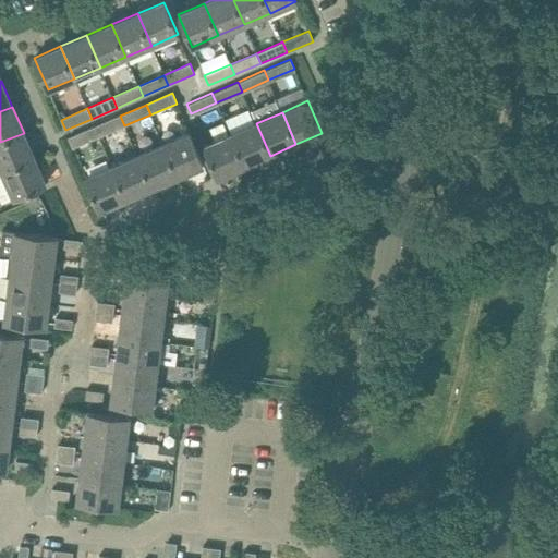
[(120,116),(94,126),(98,137),(124,125),(120,116)]
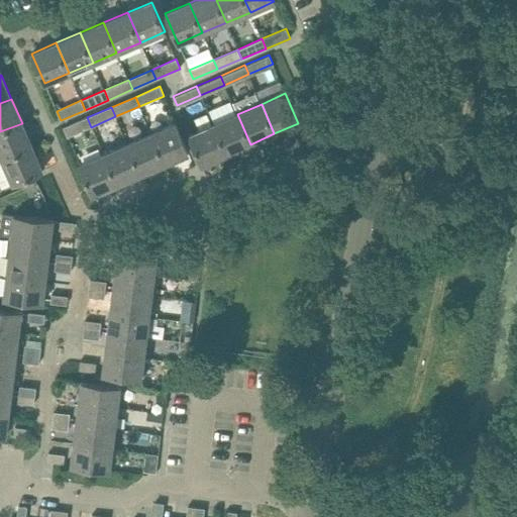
[(200,130),(189,135),(194,146),(202,165),(226,154),(213,124),(212,125),(207,114),(195,119),(200,130)]
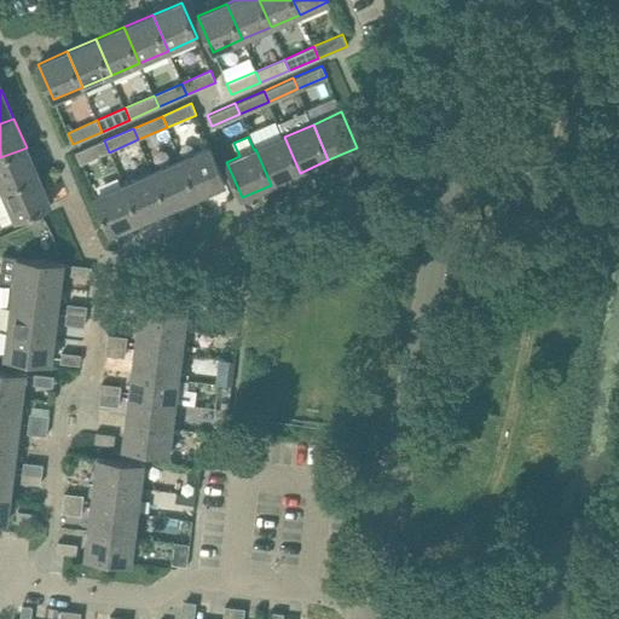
[(284,137),(255,149),(271,185),(300,173),(284,137)]
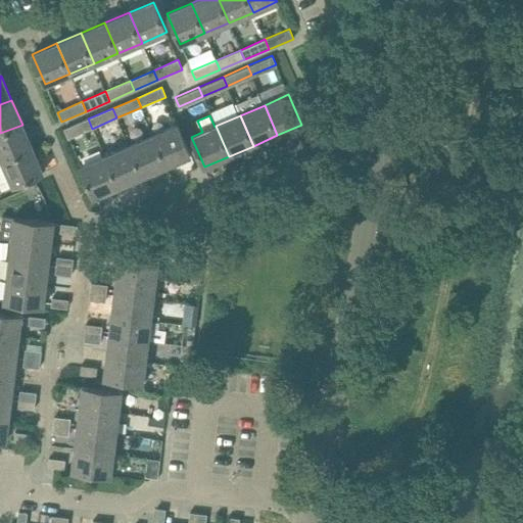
[(92,129),(88,119),(64,130),(68,139),(92,129)]
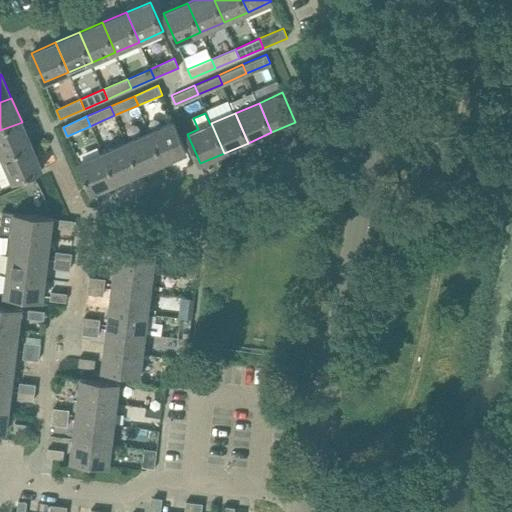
[(0,130),(0,152),(2,158),(32,145),(22,122),(0,130)]
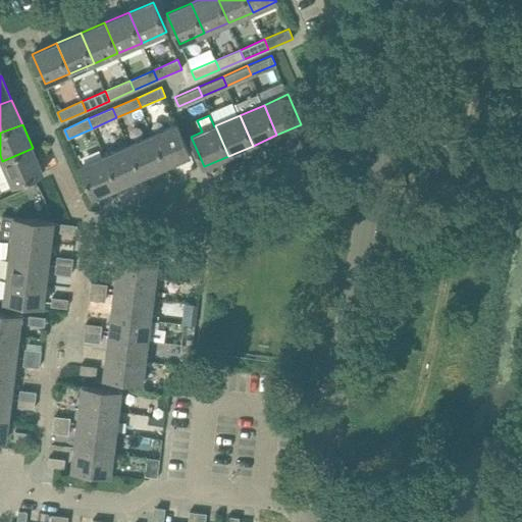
[(176,124),(152,135),(165,165),(190,155),(176,124)]
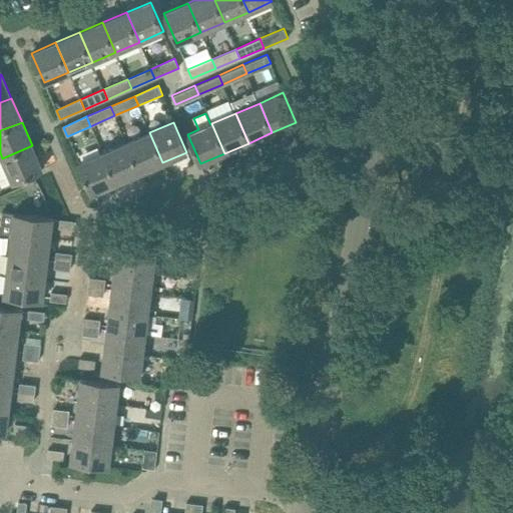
[(149,132),(126,143),(139,172),(162,162),(149,132)]
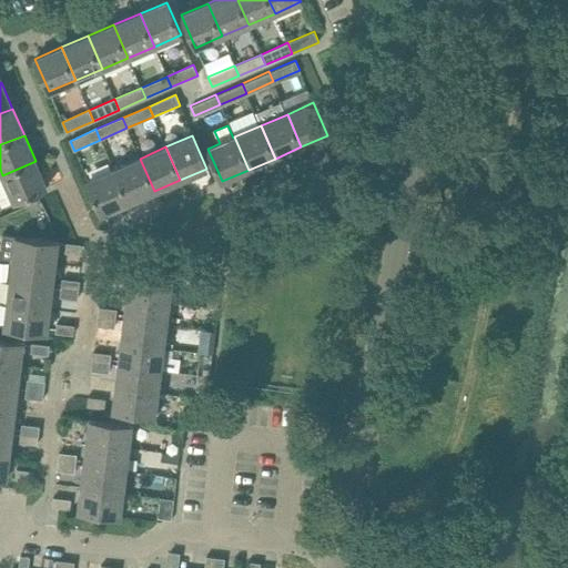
[(140,159),(113,170),(128,202),(154,191),(140,159)]
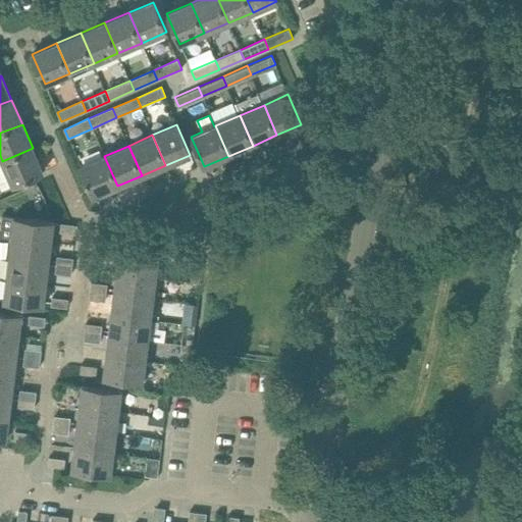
[(33,148),(2,161),(12,186),(43,172),(33,148)]
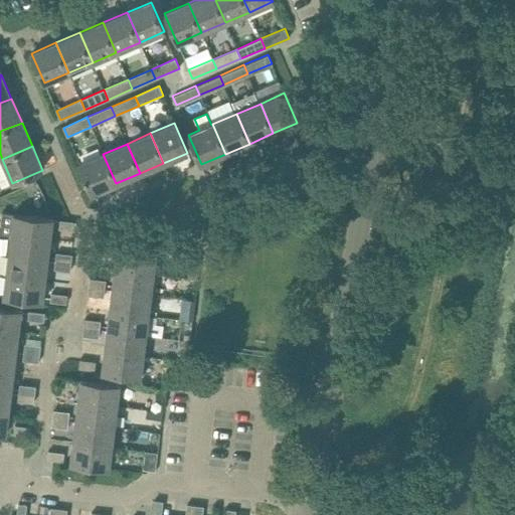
[(116,183),(103,154),(78,164),(92,194),(116,183)]
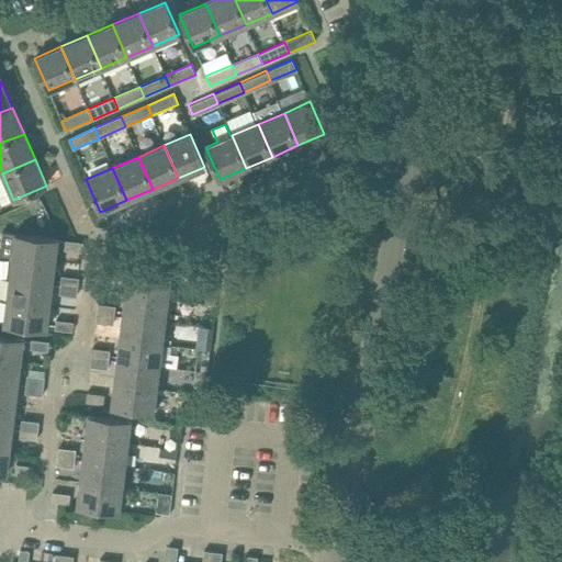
[(2,232),(0,253),(0,255),(12,257),(55,261),(58,240),(58,238),(14,234),(2,232)]
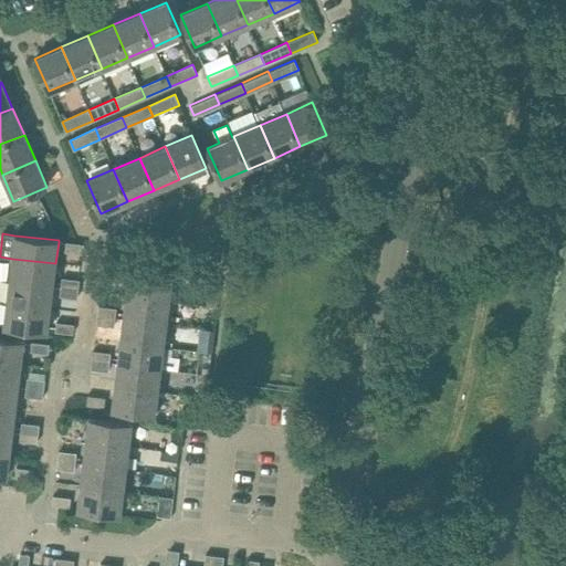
[(65,252),(82,254),(84,244),(66,242),(65,252)]
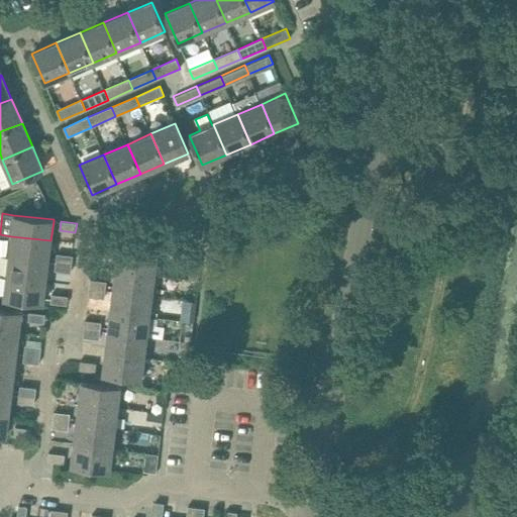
[(11,236),(8,256),(48,262),(50,240),(11,236)]
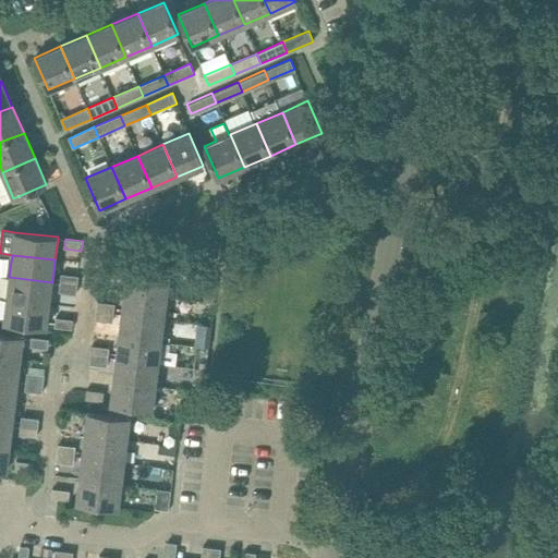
[(100,277),(117,279),(118,269),(101,267),(100,277)]
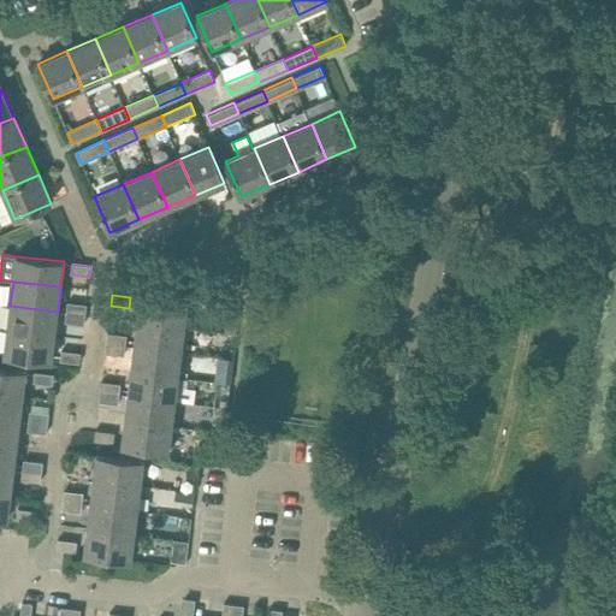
[(140,297),(137,321),(184,327),(188,303),(140,297)]
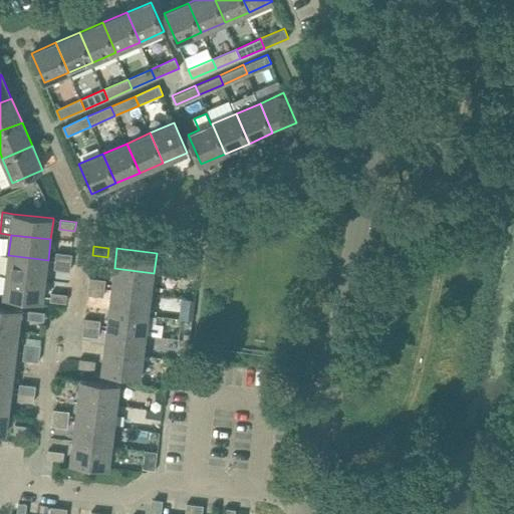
[(56,252),(55,261),(71,263),(72,254),(56,252)]
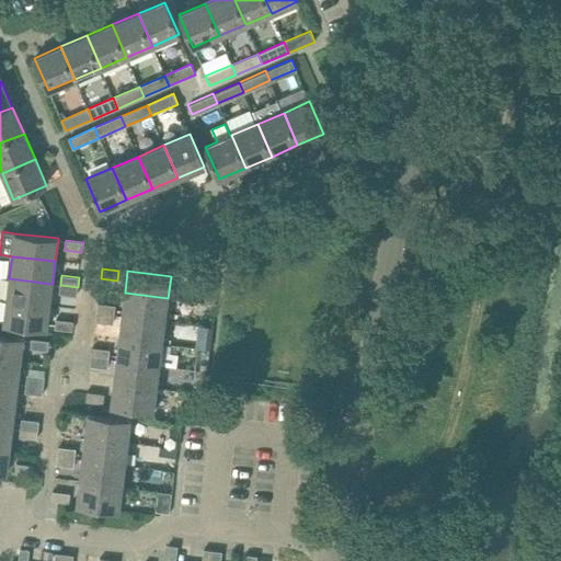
[(9,278),(7,300),(49,306),(53,284),(9,278)]
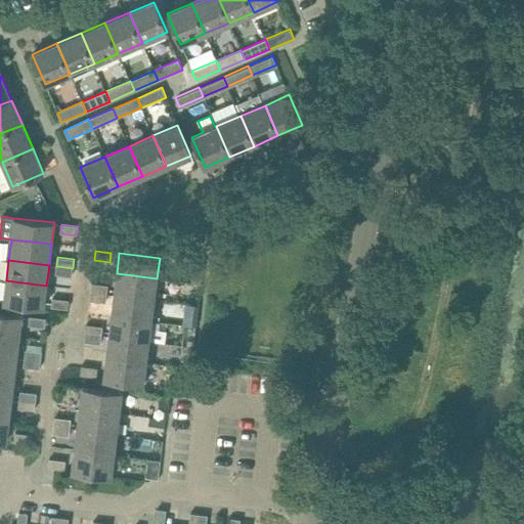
[(73,268),(56,266),(55,274),(72,276),(73,268)]
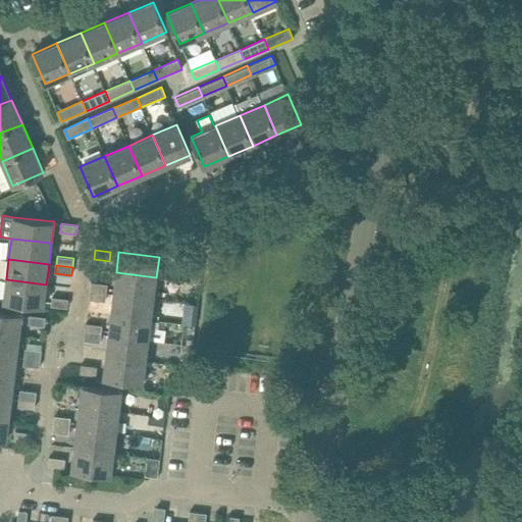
[(191,271),(190,281),(200,283),(202,273),(191,271)]
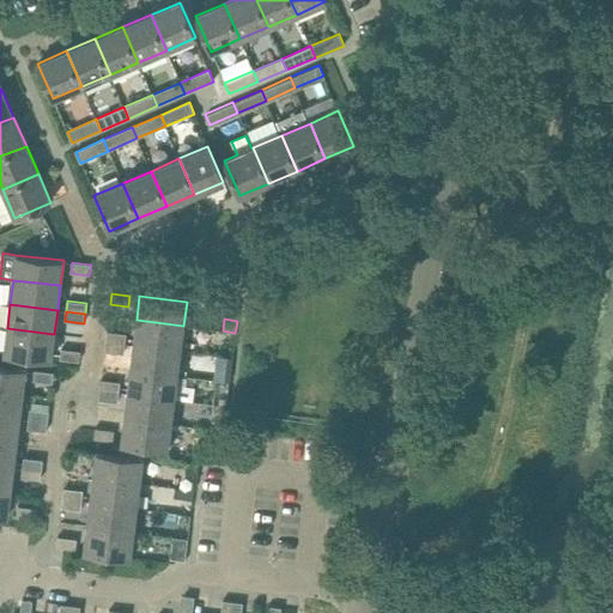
[(137,320),(133,345),(180,351),(183,326),(137,320)]
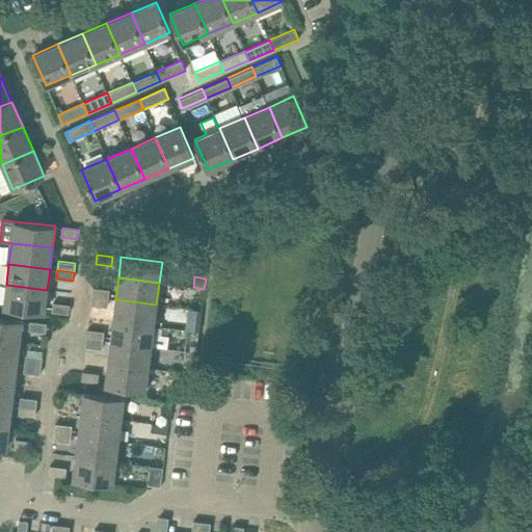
[(47,290),(6,285),(3,307),(45,312),(47,290)]
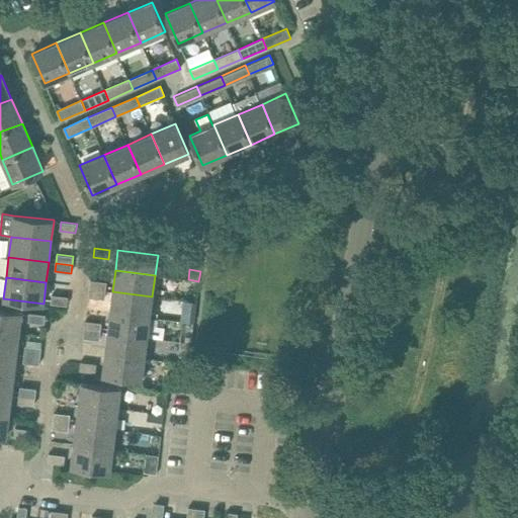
[(90,280),(89,288),(105,290),(106,282),(90,280)]
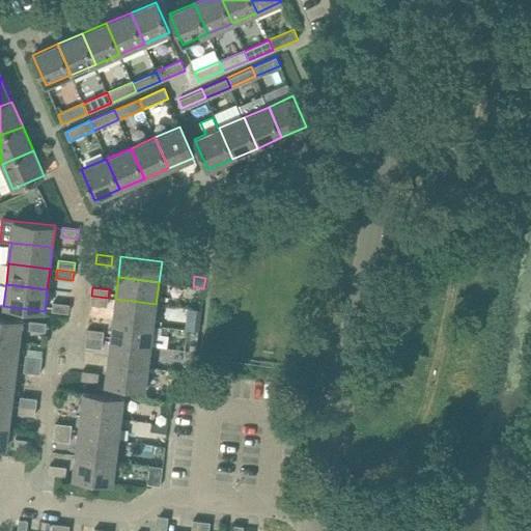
[(91,296),(90,305),(107,307),(108,298),(91,296)]
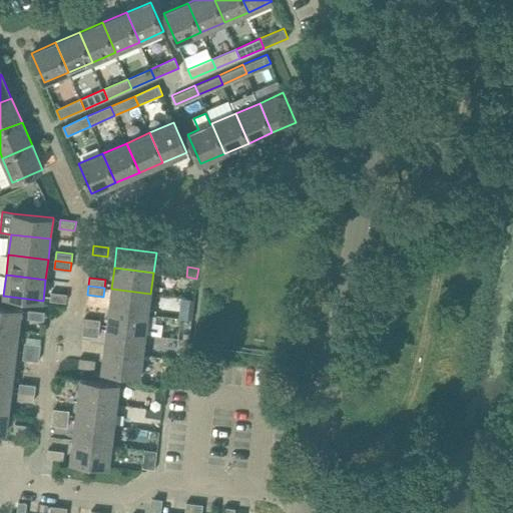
[(111,289),(108,309),(148,314),(150,294),(111,289)]
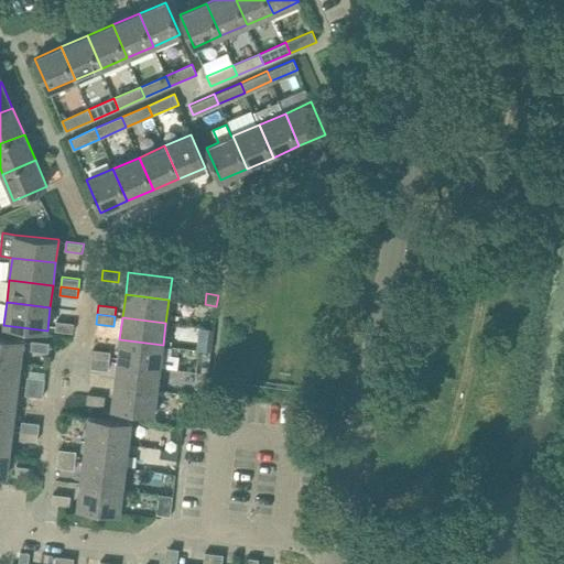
[(55,331),(73,333),(74,324),(56,322),(55,331)]
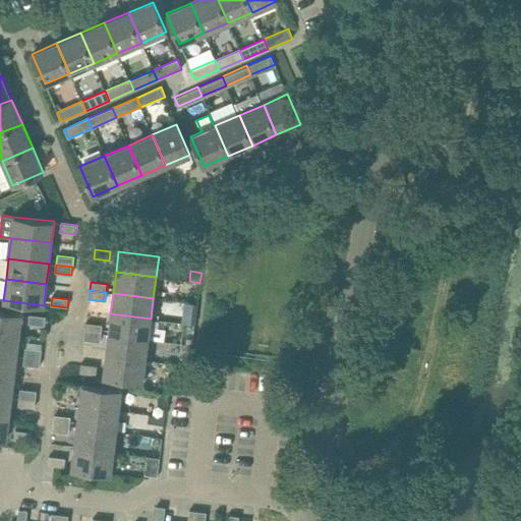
[(0,310),(0,332),(19,334),(21,313),(0,310)]
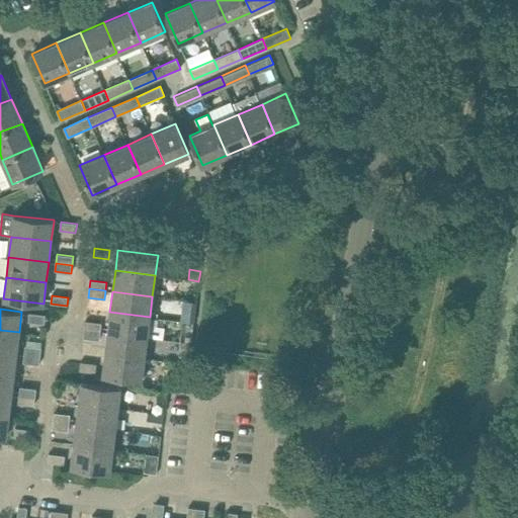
[(109,312),(107,333),(147,338),(150,317),(109,312)]
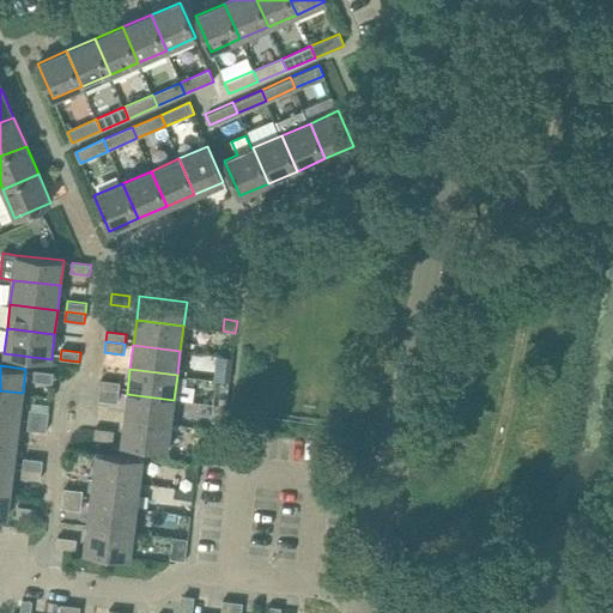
[(34,381),(52,383),(53,372),(35,371),(34,381)]
